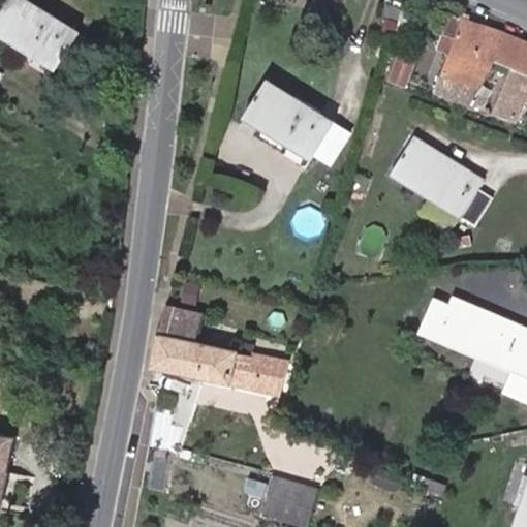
[(0,32),(55,67),(79,30),(29,0),(5,0),(0,8),(0,32)]
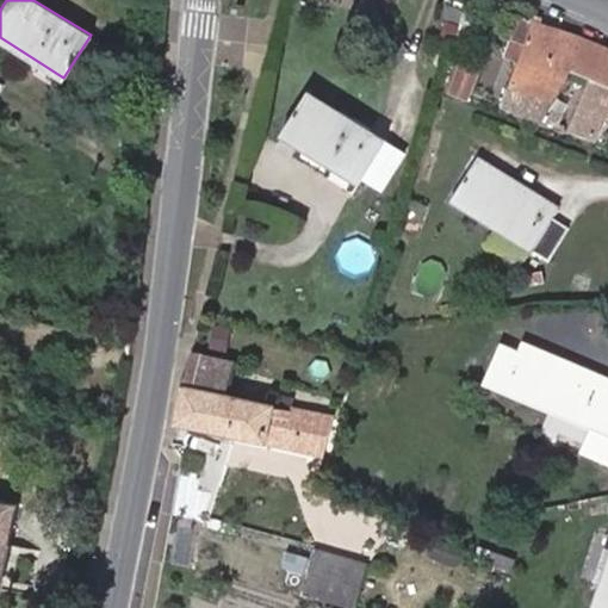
[(436,26),(457,32),(463,13),(442,7),(436,26)]
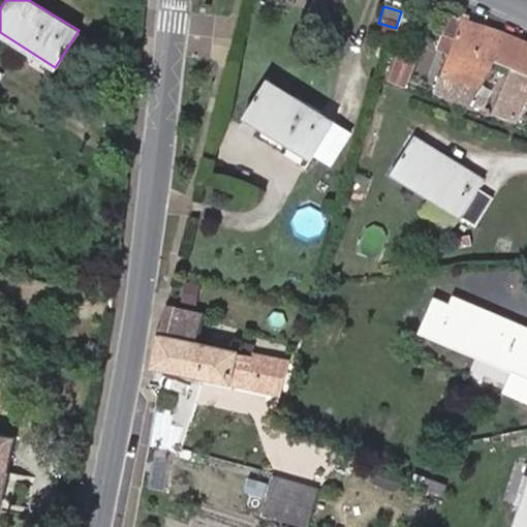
[(401,11),(396,28),(414,33),(419,17),(401,11)]
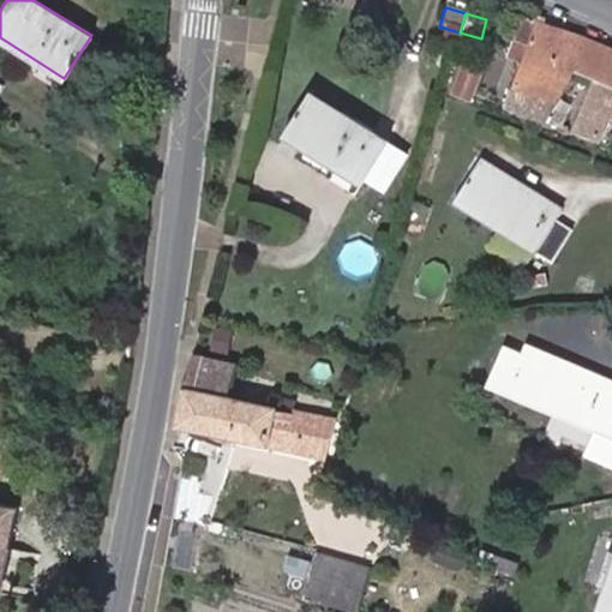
[(535,21),(505,105),(551,121),(570,67),(591,76),(569,129),(597,138),(611,105),(611,48),(582,36),(535,21)]
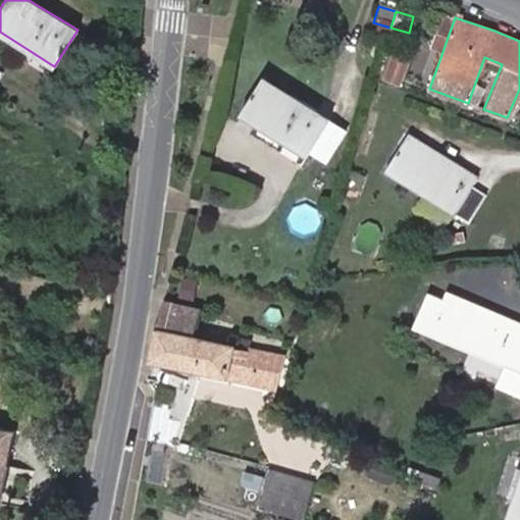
[(220,46),(230,48),(236,28),(224,26),(220,46)]
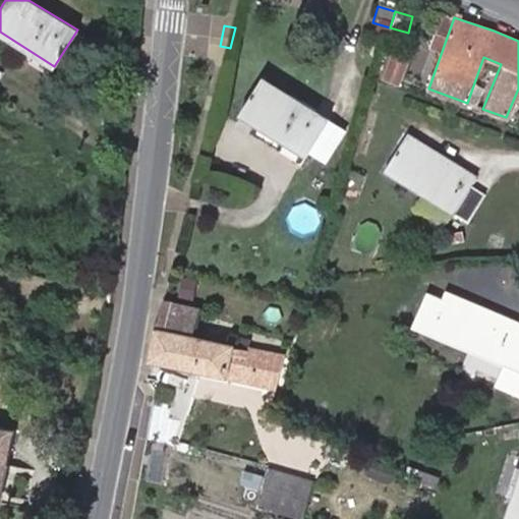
[(328,119),(263,77),(239,114),(306,155),(328,119)]
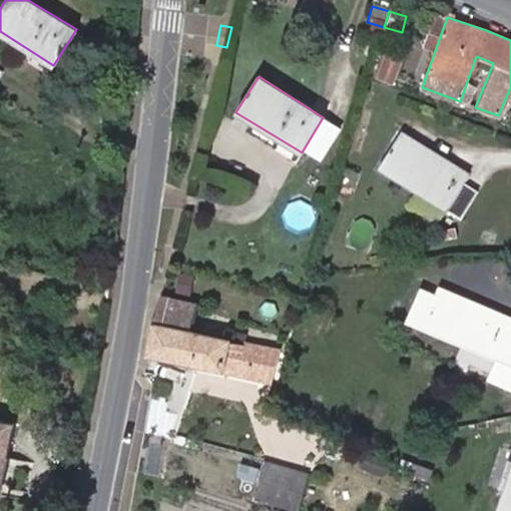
[(320,163),(341,128),(323,117),(302,152),(320,163)]
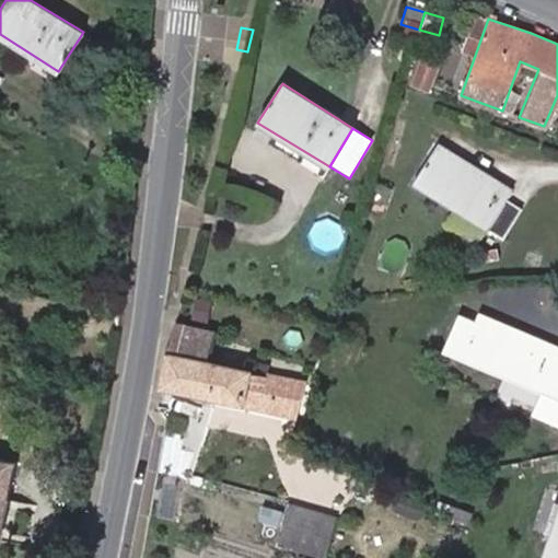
[(513,190),(439,143),(414,183),(501,239),(520,209),(508,200),(513,190)]
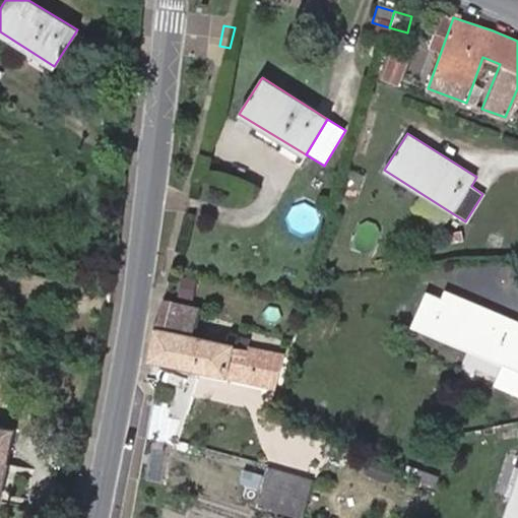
[(443,302),(428,295),(414,326),(514,369),(509,383),(517,386),(517,335),(515,335),(517,327),(517,323),(495,314),(493,319),(475,312),(477,307),(447,294),(443,302)]
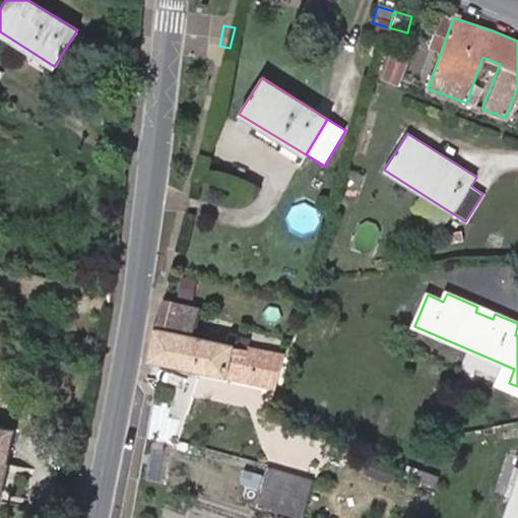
[(192,336),(199,307),(165,299),(155,332),(150,362),(198,372),(205,338),(192,336)]
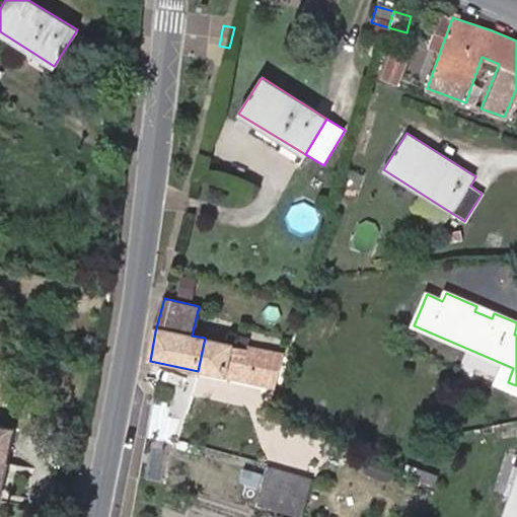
[(205,338),(198,371),(274,387),(282,355),(205,338)]
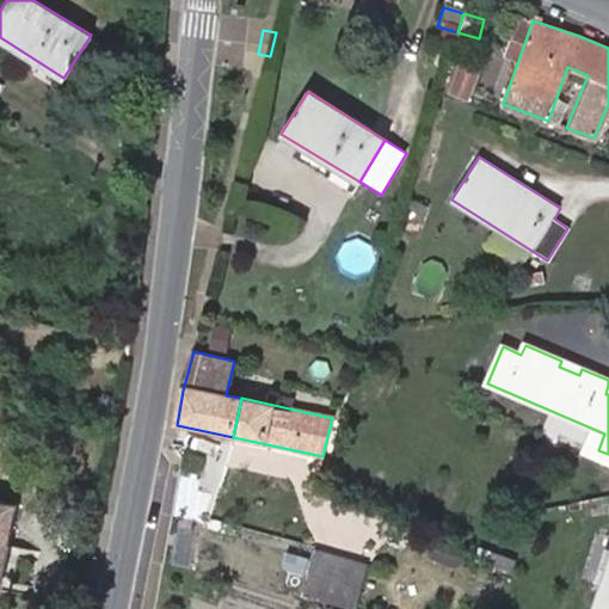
[(0,579),(14,505),(0,502),(0,579)]
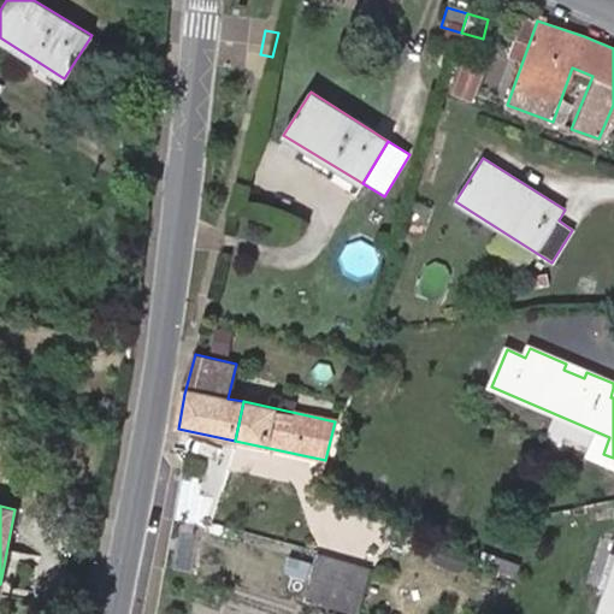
[(613,613),(613,543),(602,578),(610,582),(598,613),(613,613)]
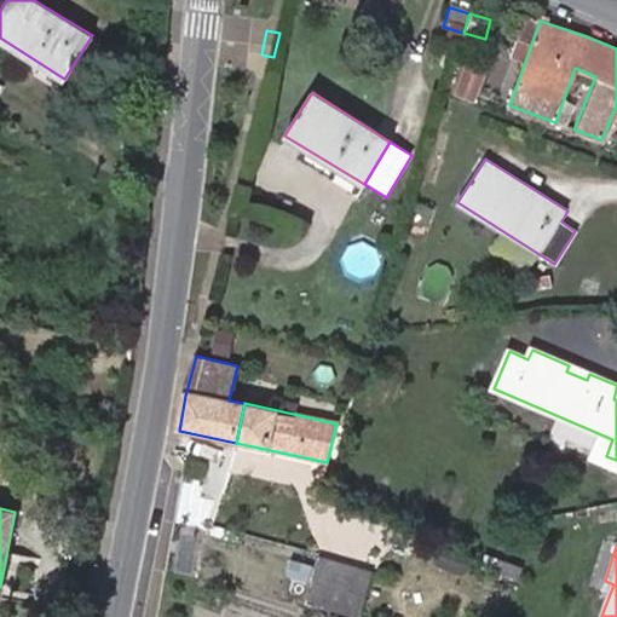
[(459,575),(465,559),(439,551),(434,565),(459,575)]
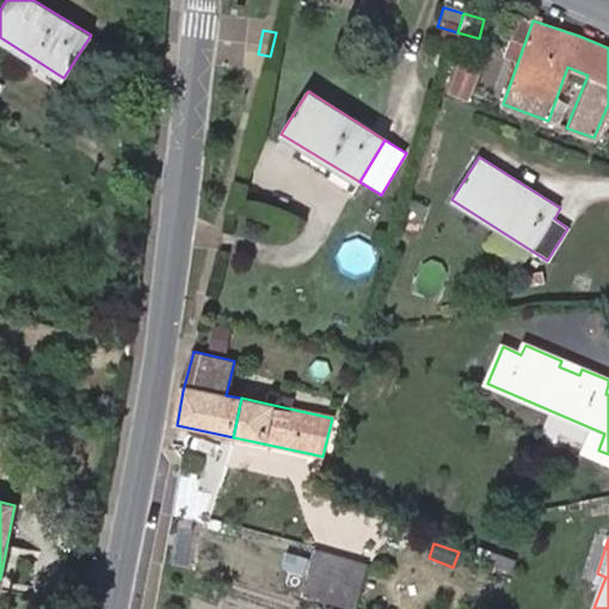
[(490,553),(477,548),(473,563),(486,567),(490,553)]
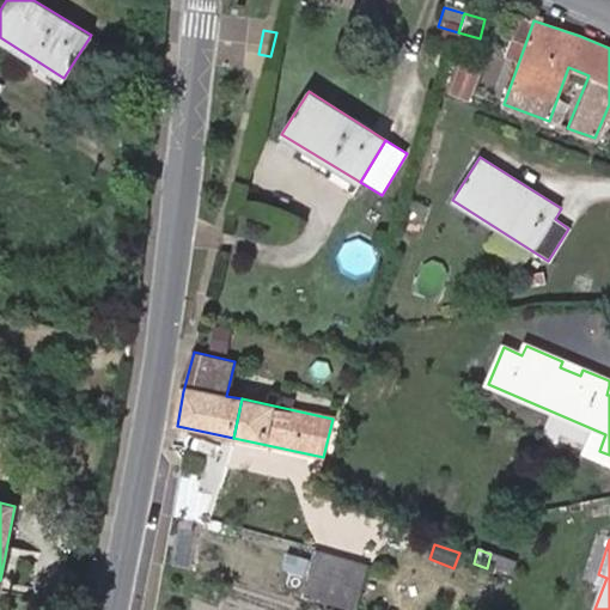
[(366,563),(317,550),(306,592),(354,605),(366,563)]
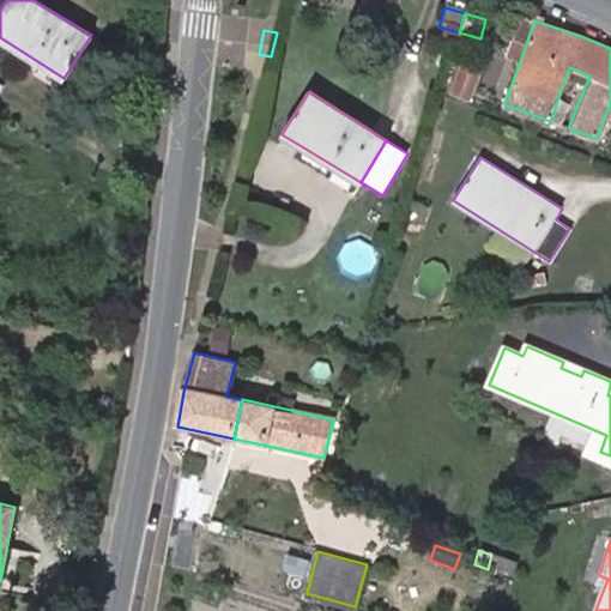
[(510,578),(516,564),(491,555),(488,569),(510,578)]
